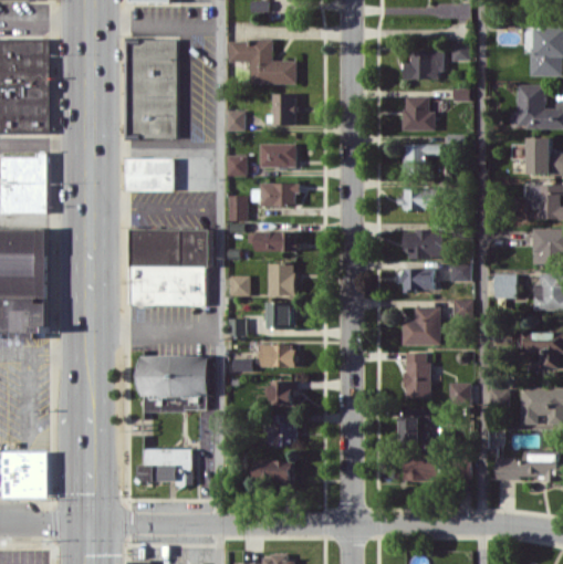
[(531,76),(562,76),(562,58),(562,56),(562,28),(532,28),(531,76)]
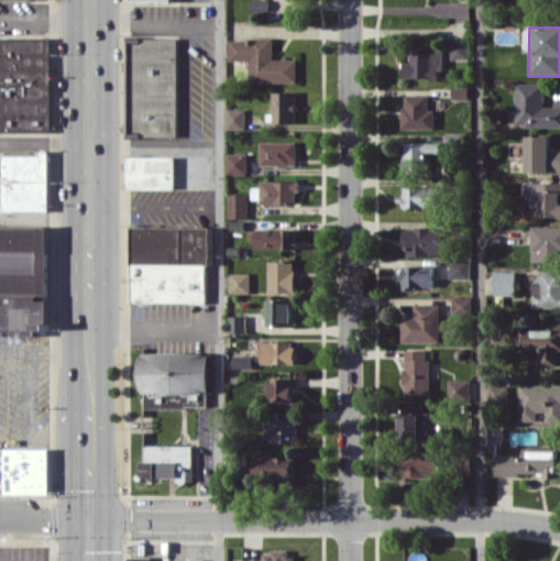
[(0,133),(48,134),(48,39),(0,39),(0,133)]
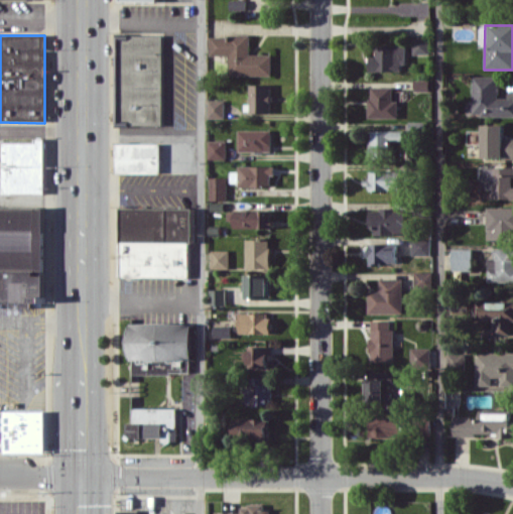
[(160,127),(160,37),(115,37),(115,127),(160,127)]
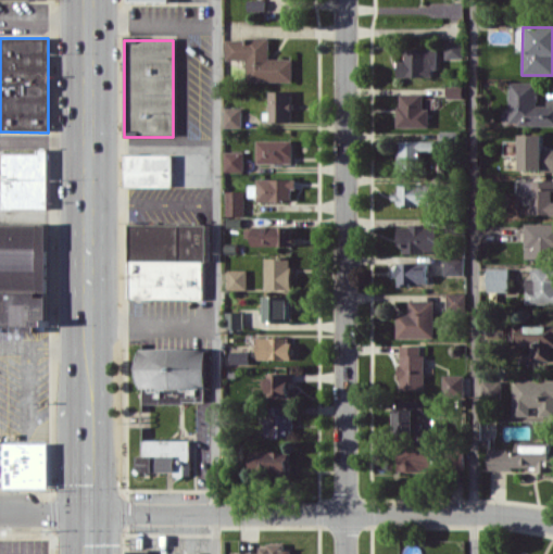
[(289,84),(289,61),(266,61),(266,40),(224,40),(223,61),(243,61),(242,84),(289,84)]
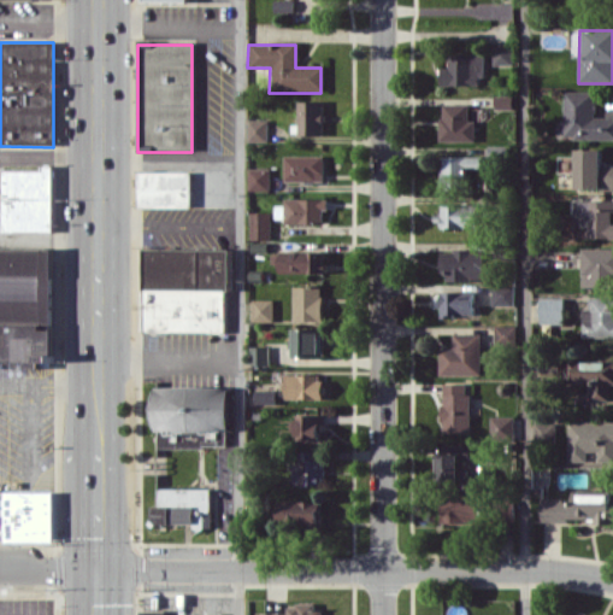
[(490,68),(510,66),(510,46),(490,47),(490,68)]
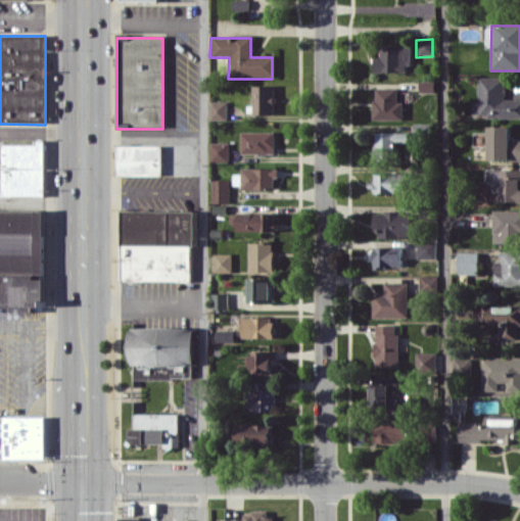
[(372,74),(408,74),(408,47),(379,47),(379,59),(372,59),(372,74)]
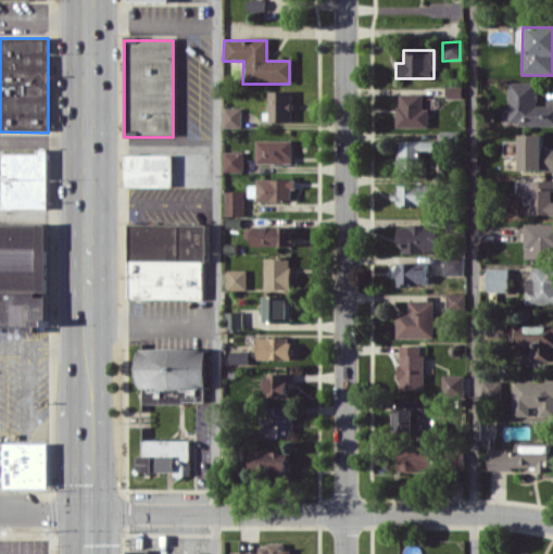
[(506,126),(552,126),(552,106),(535,108),(535,84),(507,84),(506,126)]
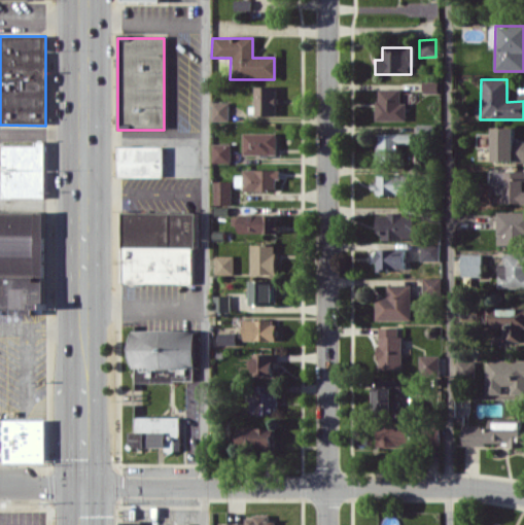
[(420,95),(435,95),(435,82),(420,83),(420,95)]
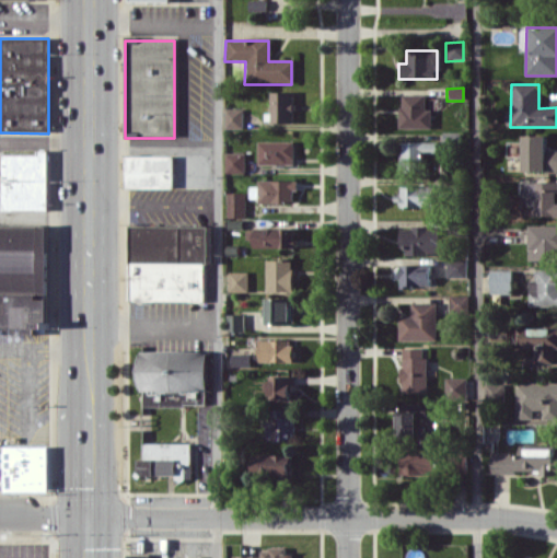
[(291,125),(292,94),(269,93),(268,124),(291,125)]
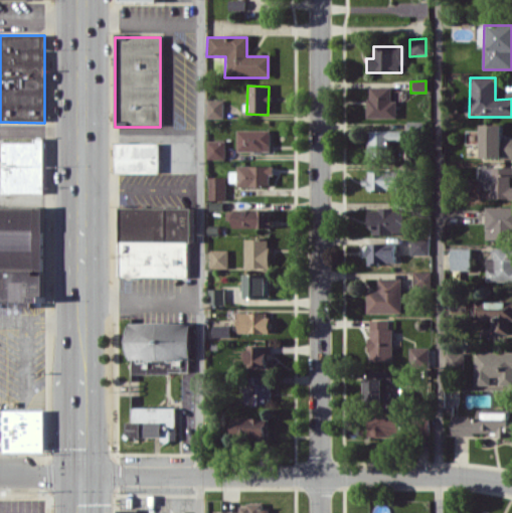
[(389,88),(365,89),(366,120),(394,119),(394,102),(389,103),(389,88)]
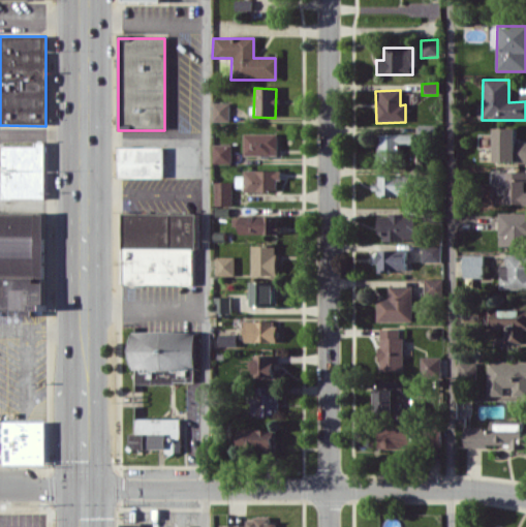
[(226,122),(226,104),(210,104),(210,122),(226,122)]
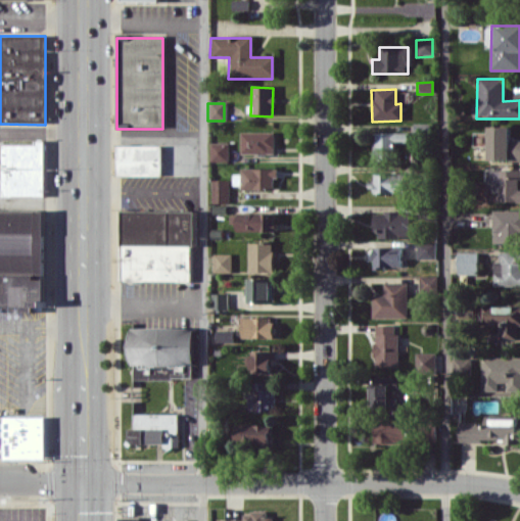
[(509,128),(487,128),(487,162),(519,162),(519,142),(509,142),(509,128)]
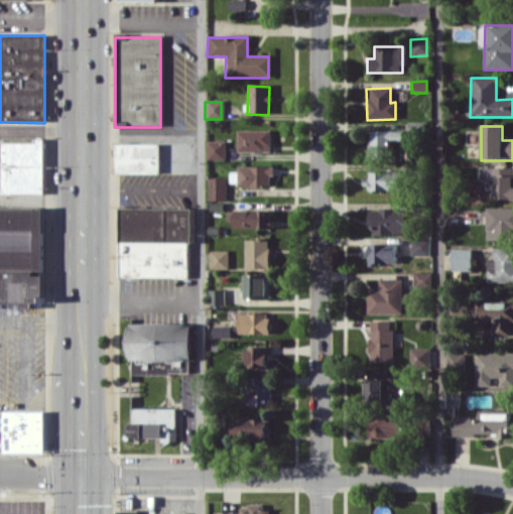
[(268,131),(236,132),(236,153),(268,153),(268,131)]
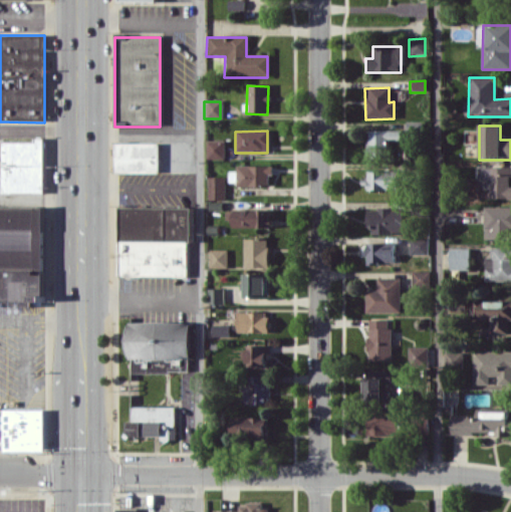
[(400,132),(365,132),(366,159),(390,158),(390,150),(401,150),(400,132)]
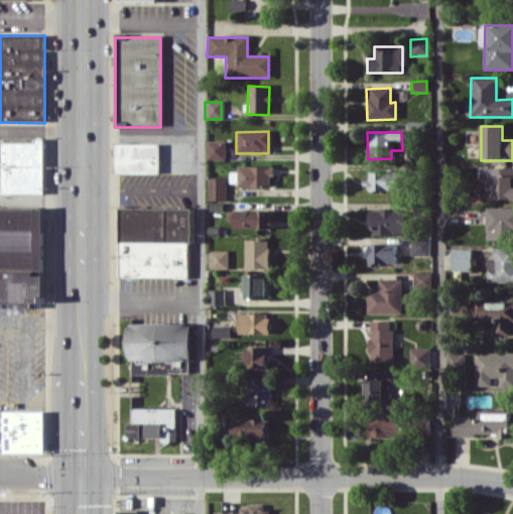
[(41,140),(32,140),(32,143),(0,144),(1,196),(42,195),(41,140)]
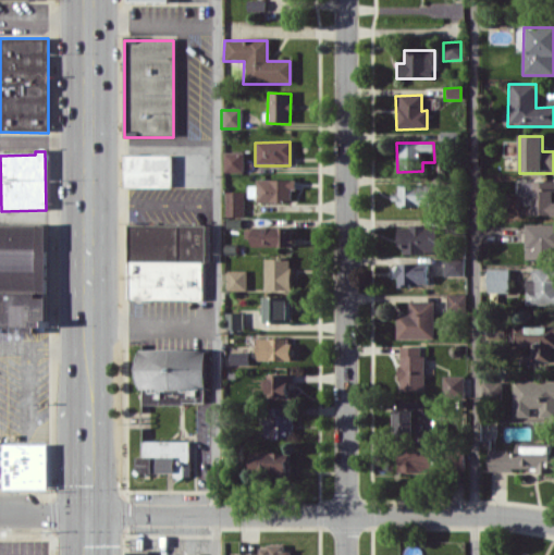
[(241,173),(242,153),(222,153),(222,173),(241,173)]
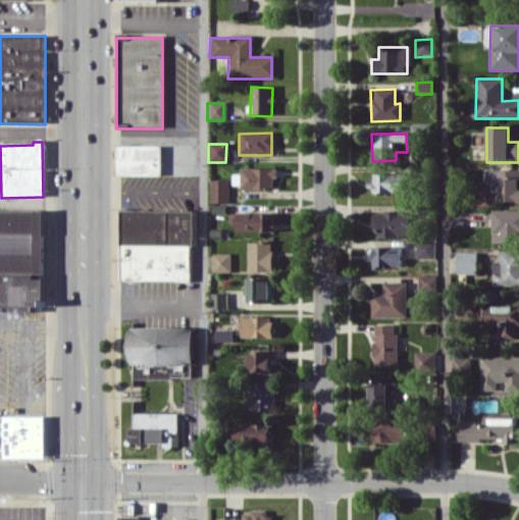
[(160,147),(115,147),(115,176),(160,176),(160,147)]
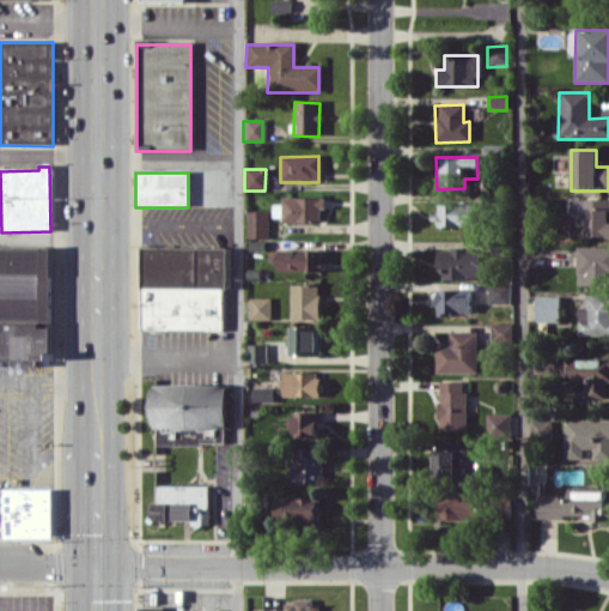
[(281,224),(318,224),(318,210),(323,210),(323,199),(281,199),(281,224)]
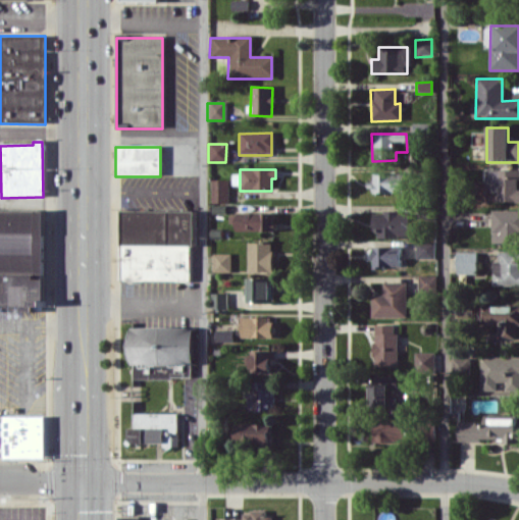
[(516,170),(483,171),(483,193),(495,193),(496,203),(518,202),(518,191),(517,192),(516,170)]
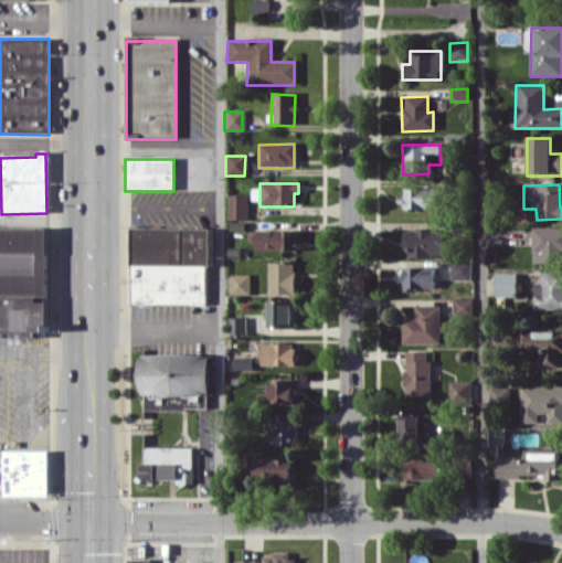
[(402,190),(402,211),(436,210),(436,189),(402,190)]
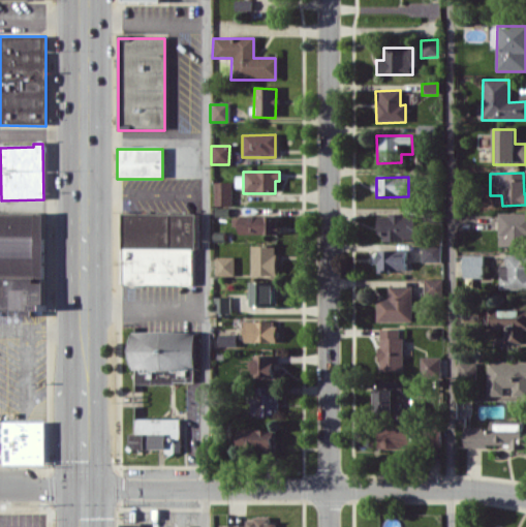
[(229,184),(212,184),(212,207),(229,207),(229,184)]
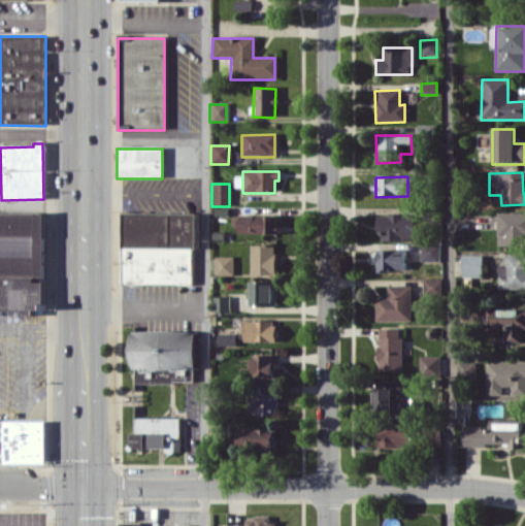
[(0,311),(20,311),(20,316),(32,316),(32,311),(43,311),(43,278),(42,278),(42,214),(0,214),(0,311)]
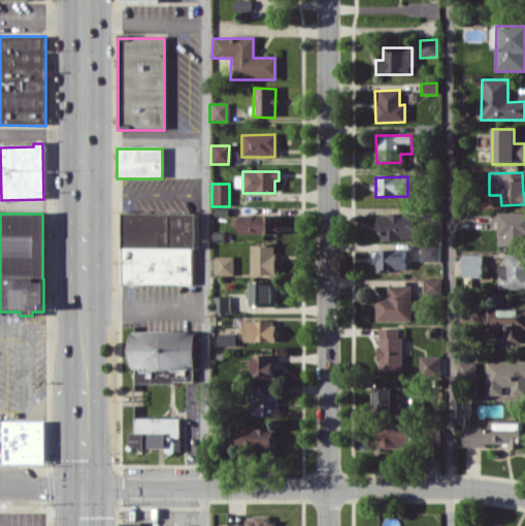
[(497,247),(524,247),(524,214),(497,214),(497,247)]
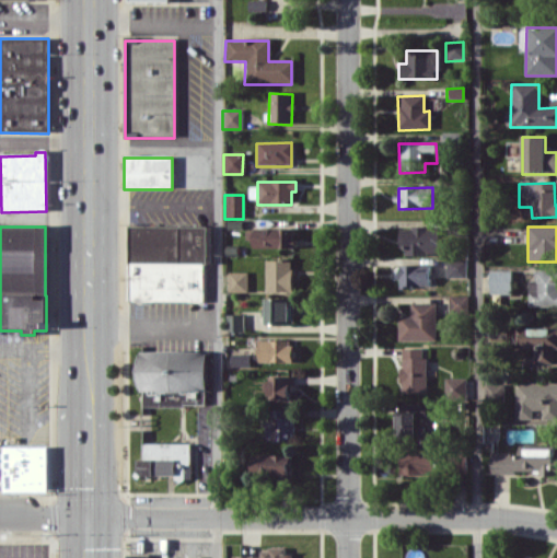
[(208,228),(128,228),(127,302),(202,303),(204,266),(208,266),(208,228)]
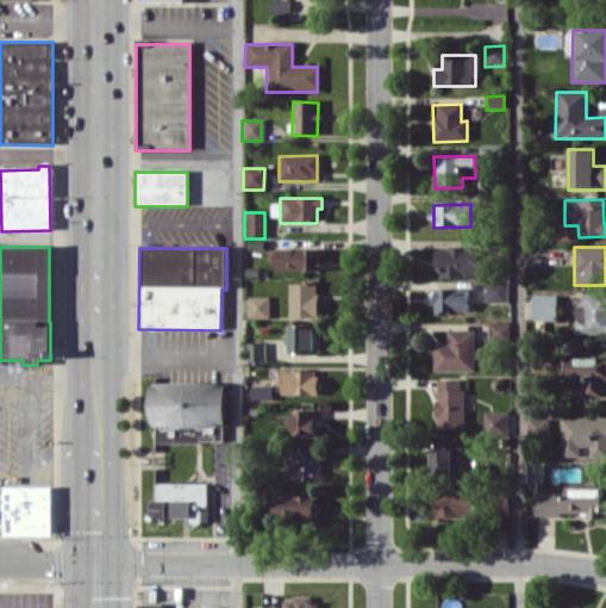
[(476,249),(435,249),(435,278),(476,279),(476,249)]
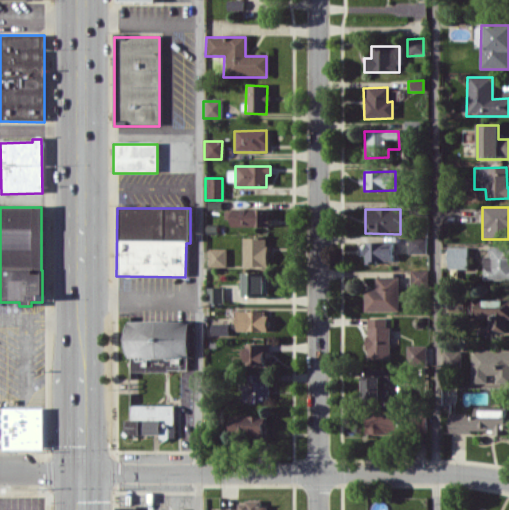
[(267,228),(268,211),(227,210),(226,227),(267,228)]
